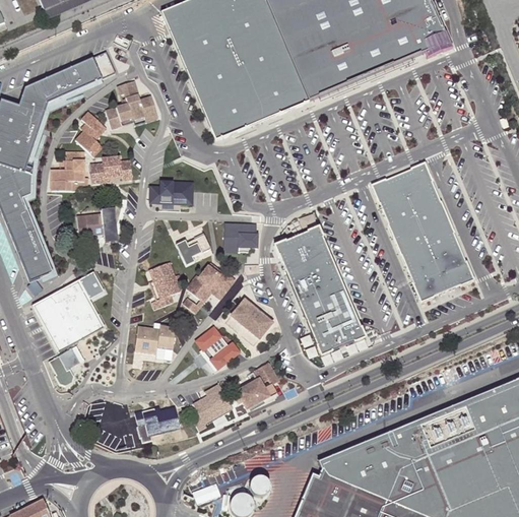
[(61,0),(45,7),(49,17),(88,0),(61,0)]
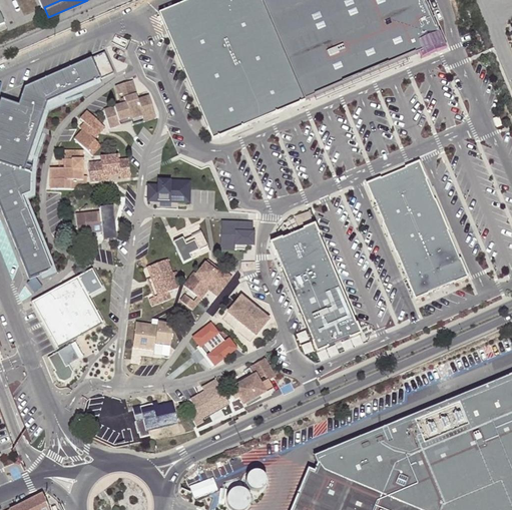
[(183,0),(159,10),(212,137),(419,50),(422,56),(447,45),(440,30),(439,30),(426,0),(183,0)]
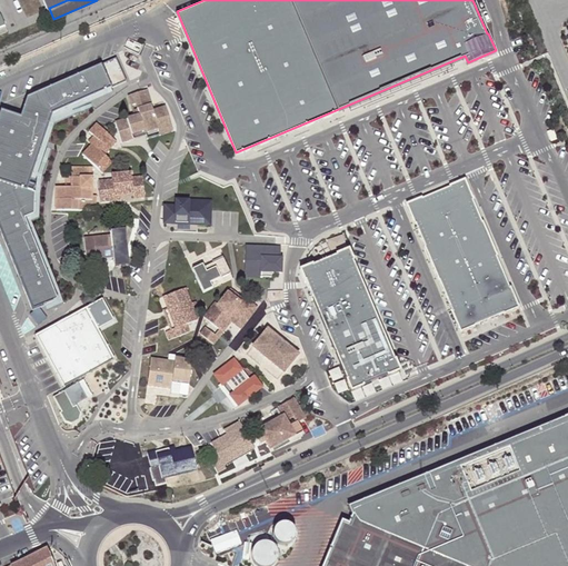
[(0,177),(26,186),(50,112),(106,88),(96,65),(8,102),(5,112),(0,110),(0,177)]
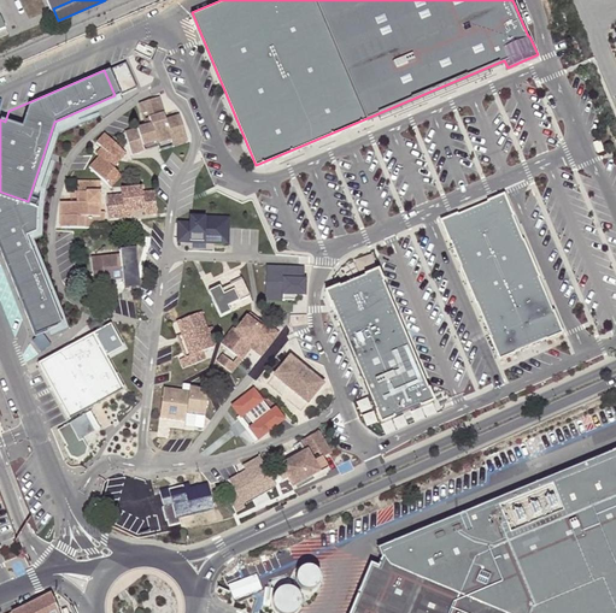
[(141,101),(145,112),(150,110),(154,121),(148,123),(122,133),(132,155),(140,152),(138,146),(150,141),(151,143),(162,139),(163,143),(187,135),(181,118),(169,123),(159,95),(141,101)]
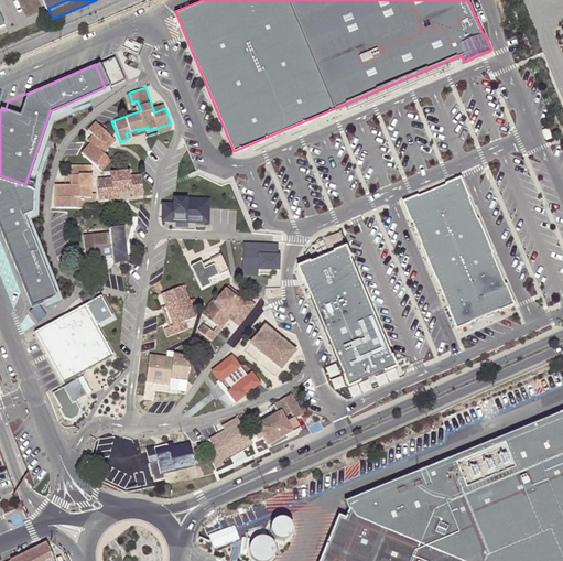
[(89,127),(94,131),(98,135),(91,141),(83,151),(99,166),(109,155),(104,151),(115,138),(96,120),(89,127)]
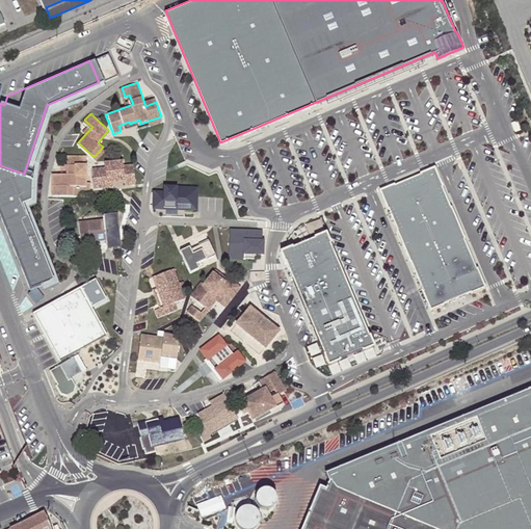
[(118,126),(121,131),(131,127),(133,133),(163,122),(161,116),(140,124),(139,120),(130,124),(129,122),(118,126)]
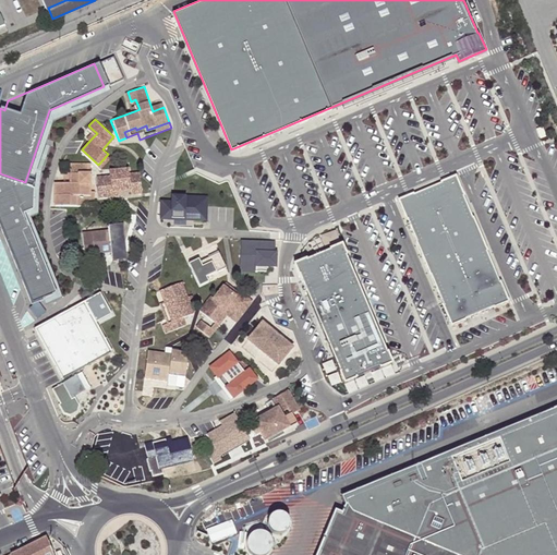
[(544,123),(536,127),(541,137),(547,134),(544,123)]
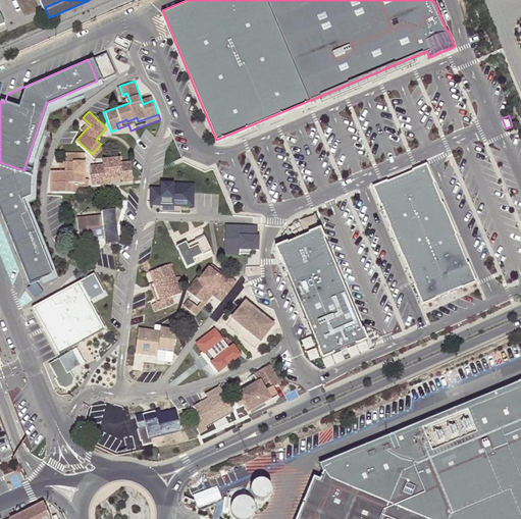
[(91,124),(87,121),(82,127),(85,131),(91,124)]
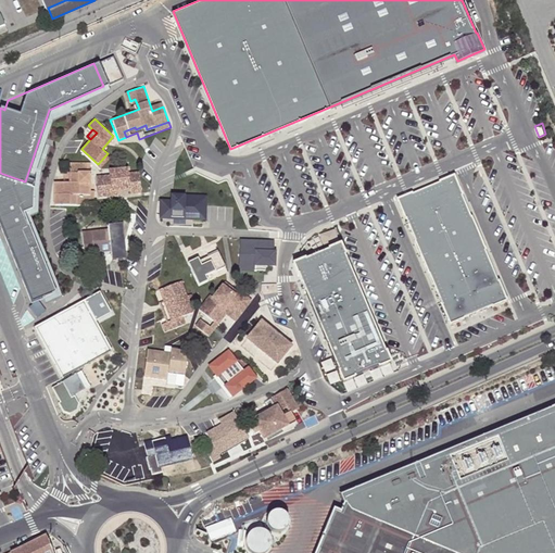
[(111,156),(108,153),(98,164),(101,167),(111,156)]
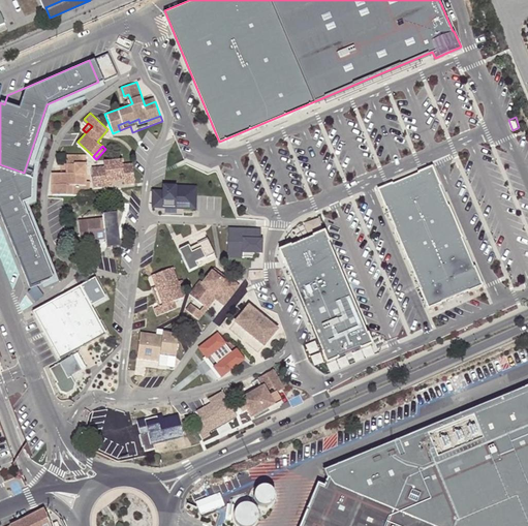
[(67,154),(67,161),(67,172),(61,172),(54,172),(54,183),(57,183),(57,193),(89,194),(90,179),(87,179),(87,154),(67,154)]
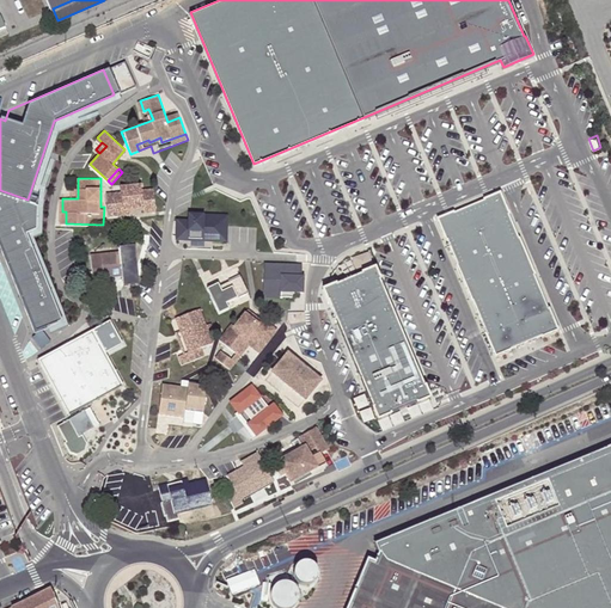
[(123,207),(130,207),(144,206),(145,210),(157,209),(154,188),(142,189),(141,184),(121,185),(122,191),(108,192),(109,214),(124,213),(123,207)]
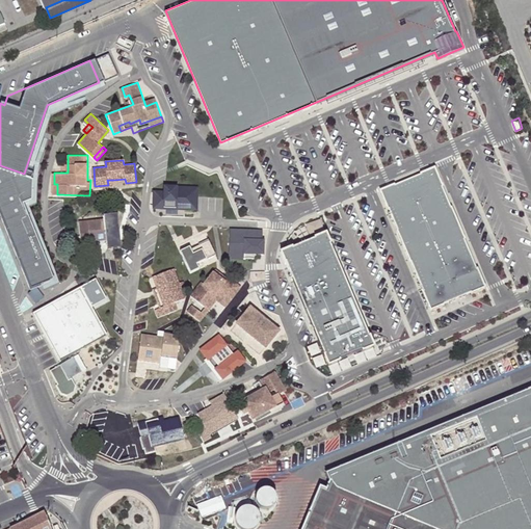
[(0,211),(30,289),(40,285),(52,280),(23,206),(32,202),(30,176),(24,174),(0,165),(0,211)]
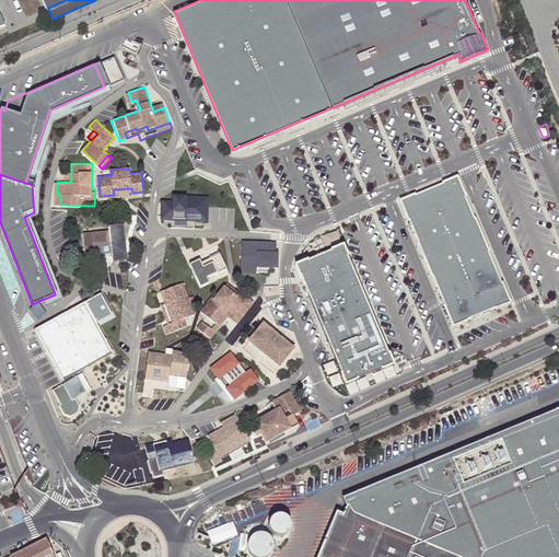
[(458,174),(400,198),(454,324),(511,300),(458,174)]
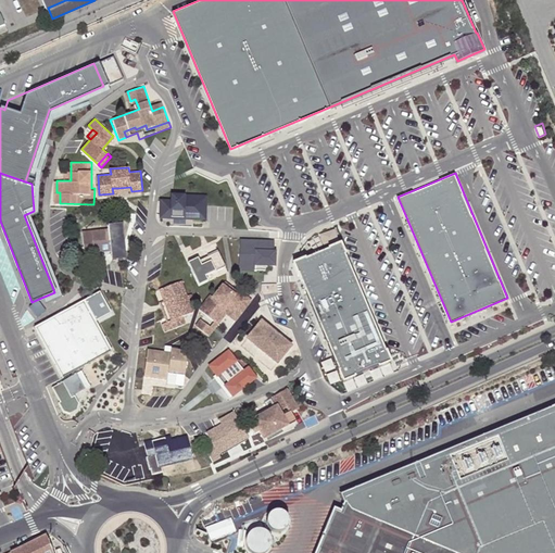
[(168,215),(206,216),(207,195),(173,193),(173,201),(168,200),(168,215)]
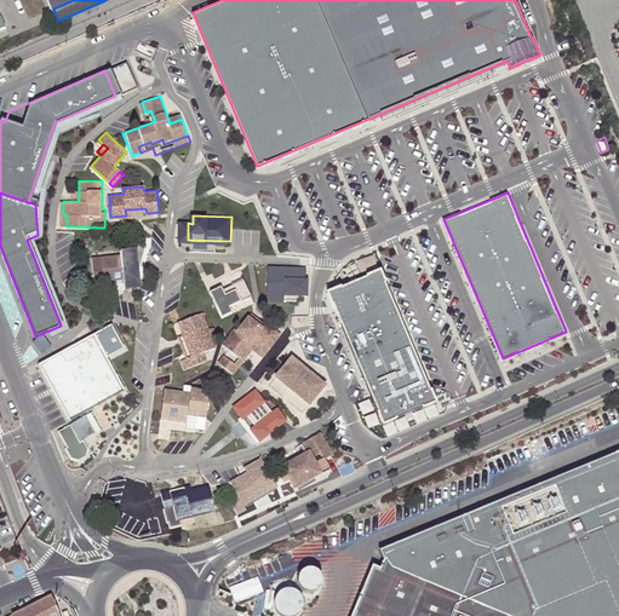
[(105,280),(122,278),(122,272),(138,271),(136,248),(121,249),(121,254),(92,257),(95,286),(107,285),(105,280)]
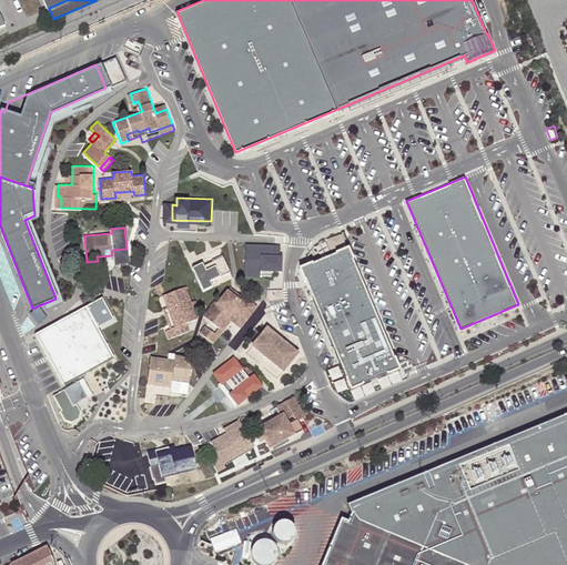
[(245,248),(245,273),(260,273),(260,268),(272,269),(281,269),(281,255),(279,255),(280,244),(262,244),(262,249),(245,248)]
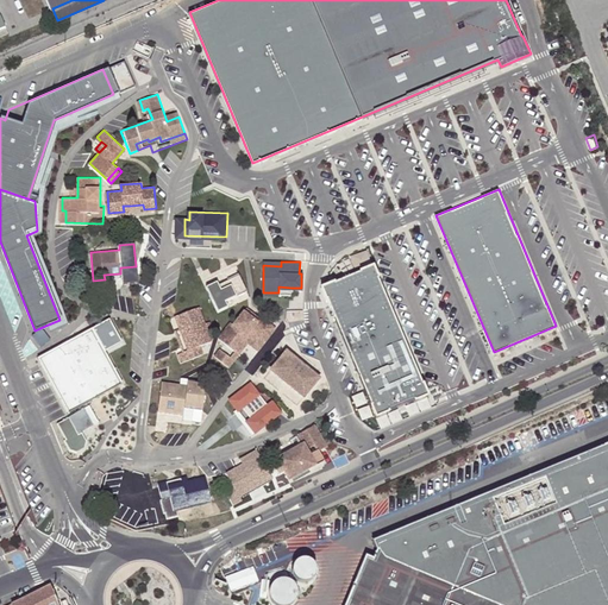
[(374,264),(321,285),(376,415),(428,394),(374,264)]
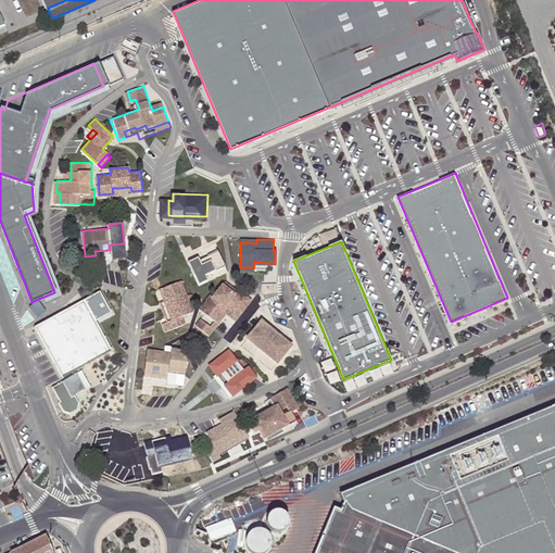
[(110,244),(110,250),(111,253),(125,251),(124,243),(110,244)]
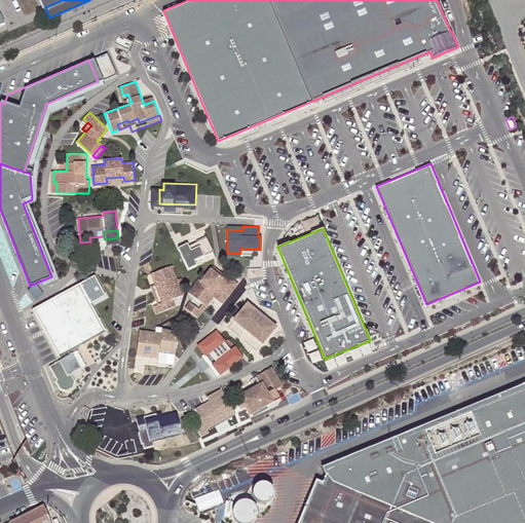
[(192,236),(191,233),(176,240),(188,266),(195,262),(194,259),(214,249),(204,230),(197,234),(192,236)]
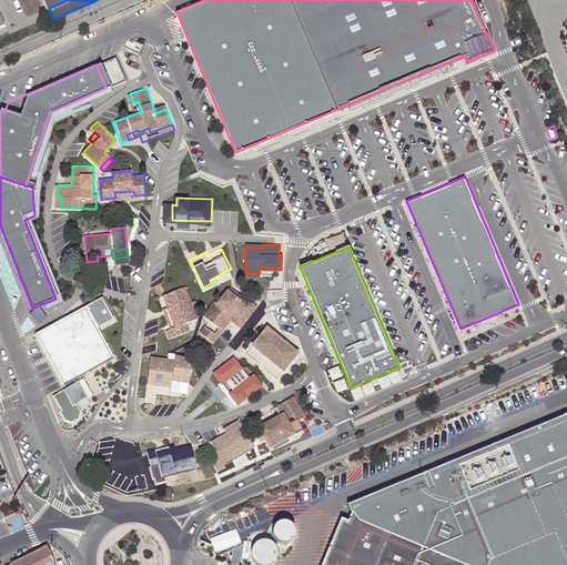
[(234,276),(231,269),(210,280),(211,283),(222,278),(224,281),(234,276)]
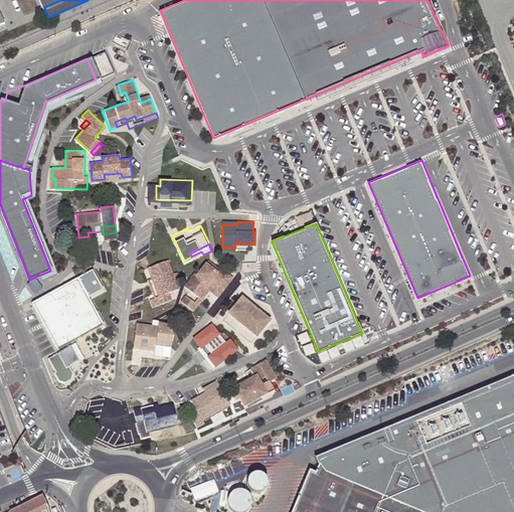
[(211,258),(209,261),(220,269),(222,266),(211,258)]
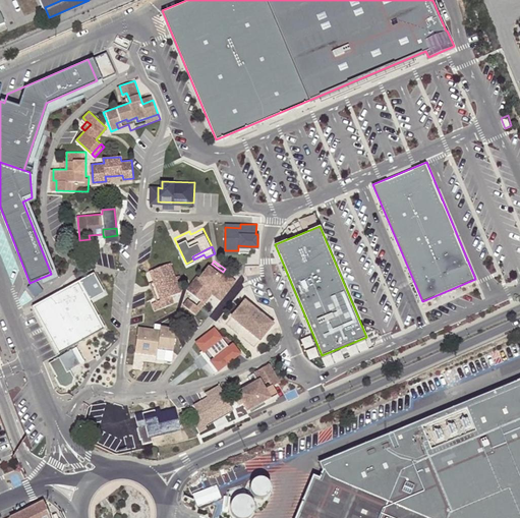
[(150,270),(154,280),(161,298),(157,300),(153,301),(156,308),(174,301),(171,294),(181,290),(179,283),(176,275),(170,262),(150,270)]
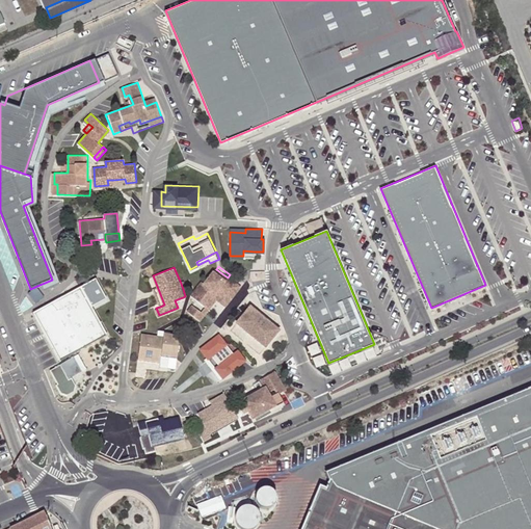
[(203,281),(193,293),(208,305),(216,294),(214,292),(216,289),(229,298),(234,291),(236,293),(243,284),(231,273),(230,274),(228,278),(216,269),(206,283),(203,281)]
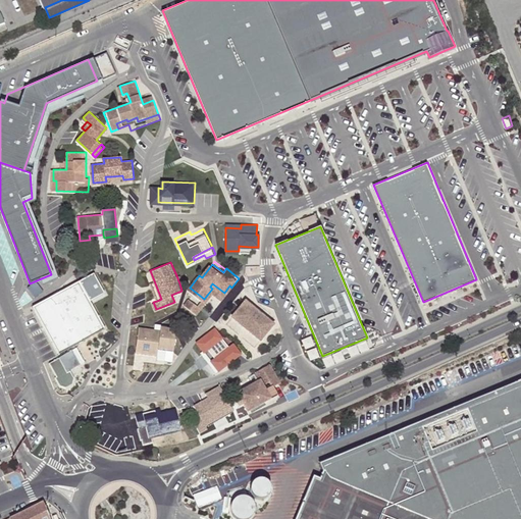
[(44,291),(39,279),(30,283),(31,284),(29,287),(36,296),(44,291)]
